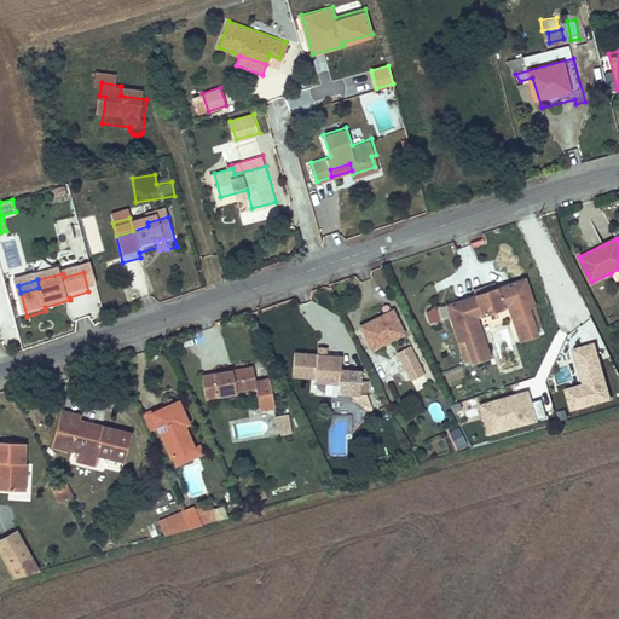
[(531,328),(539,325),(525,279),(446,302),(457,341),(464,340),(472,364),(489,359),(475,316),(509,306),(518,339),(533,335),(531,328)]
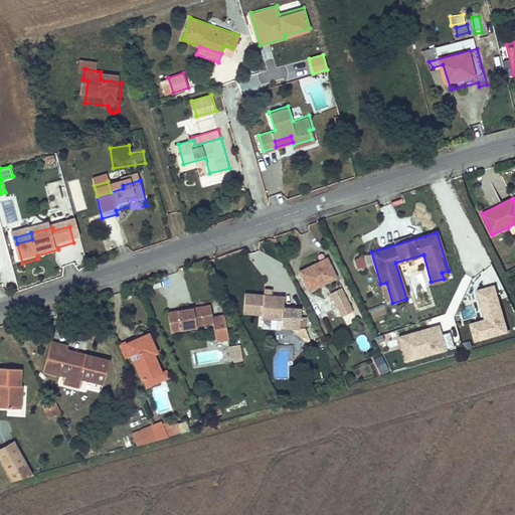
[(59,253),(58,249),(37,255),(38,259),(59,253)]
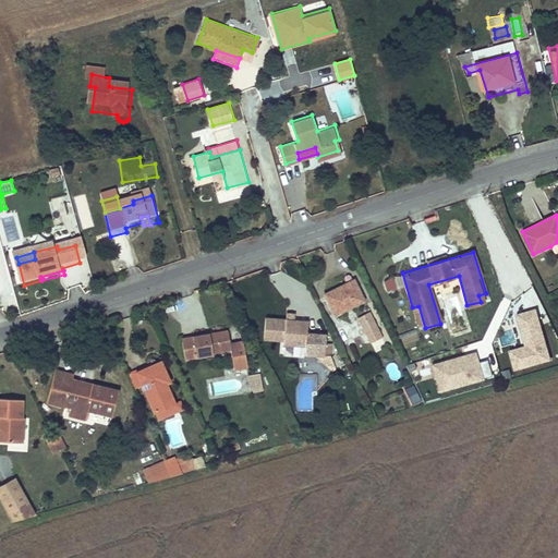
[(393,275),(383,279),(387,291),(398,287),(393,275)]
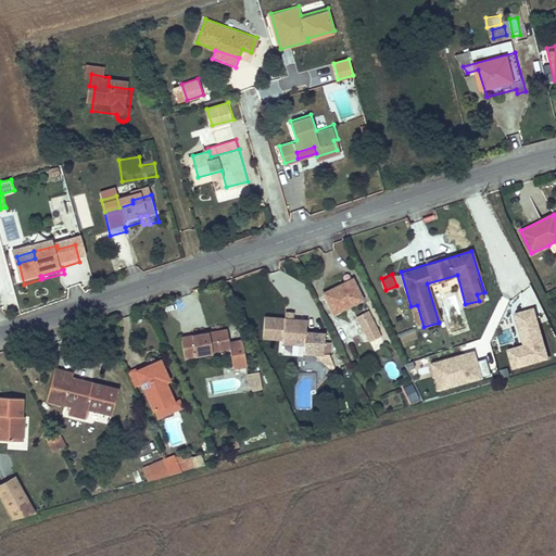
[(326,291),(336,312),(364,298),(354,278),(326,291)]
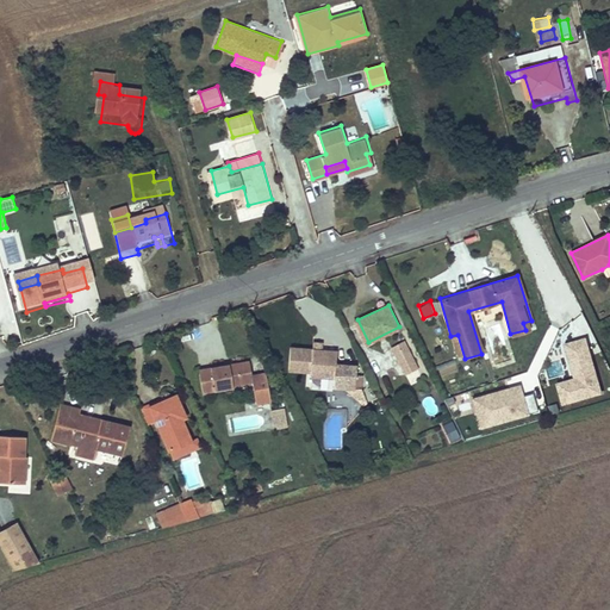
[(559,383),(564,403),(604,392),(589,335),(567,341),(577,378),(559,383)]
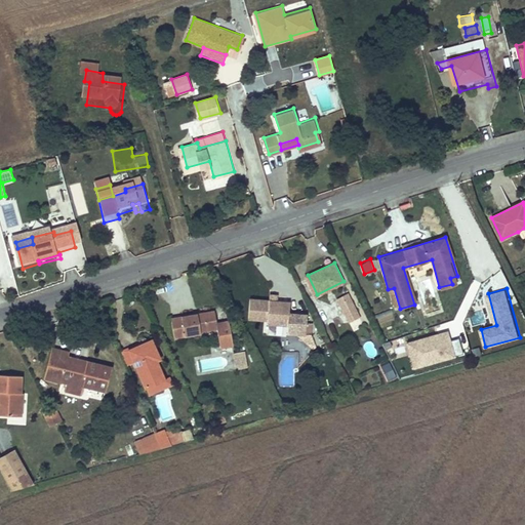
[(291,300),(251,297),(249,319),(269,320),(269,324),(288,326),(299,326),(298,334),(308,350),(316,347),(312,334),(307,333),(307,324),(308,314),(290,312),(291,300)]
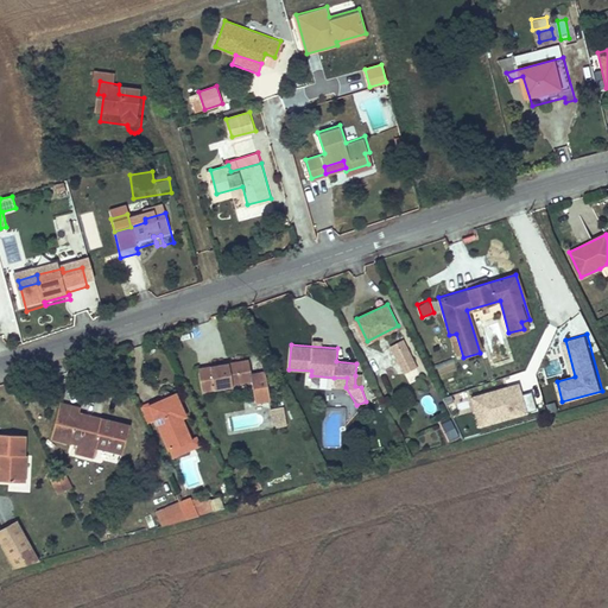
[(404,371),(417,365),(407,344),(394,350),(404,371)]
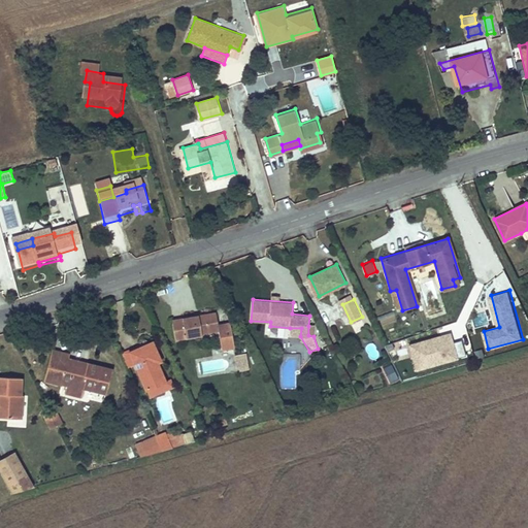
[(202,332),(220,330),(219,324),(218,312),(172,318),(175,339),(202,336),(202,332)]
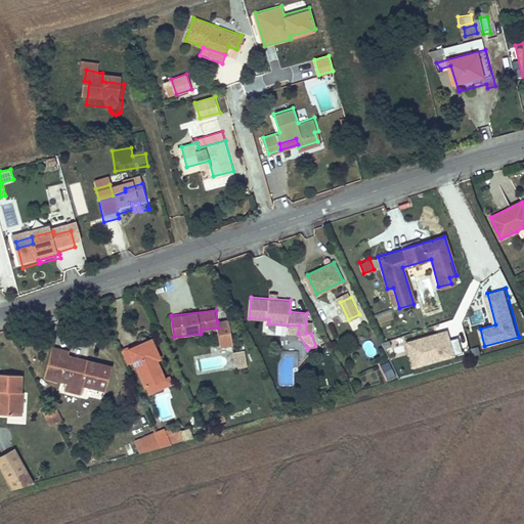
[(232,345),(228,319),(217,321),(218,328),(221,346),(232,345)]
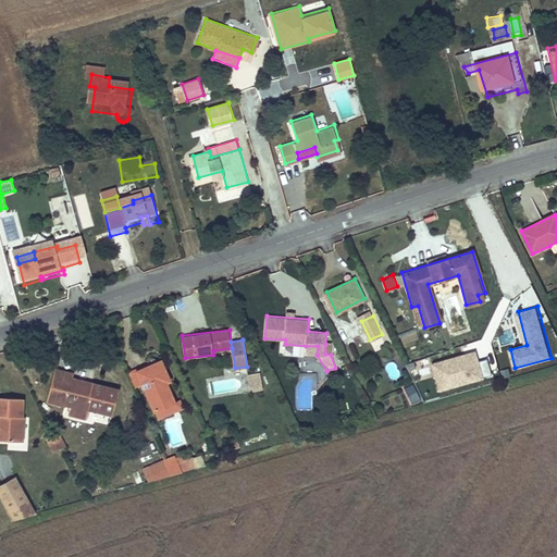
[(484,378),(475,350),(433,362),(441,390),(484,378)]
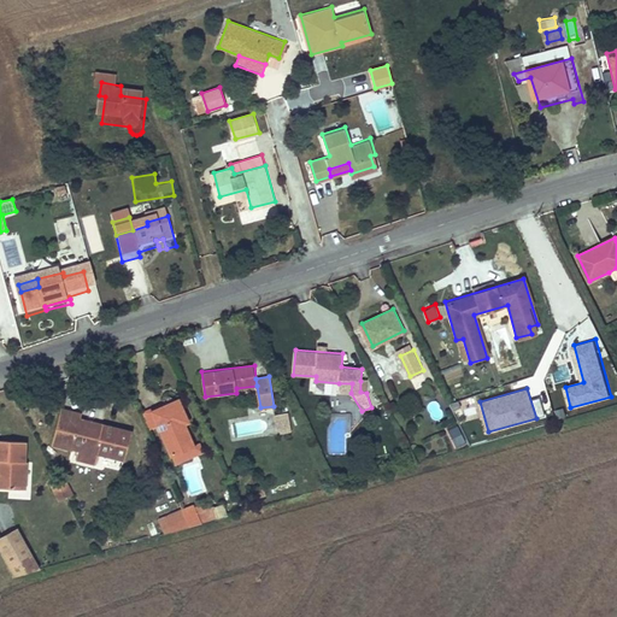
[(536,417),(545,415),(540,397),(533,399),(536,417)]
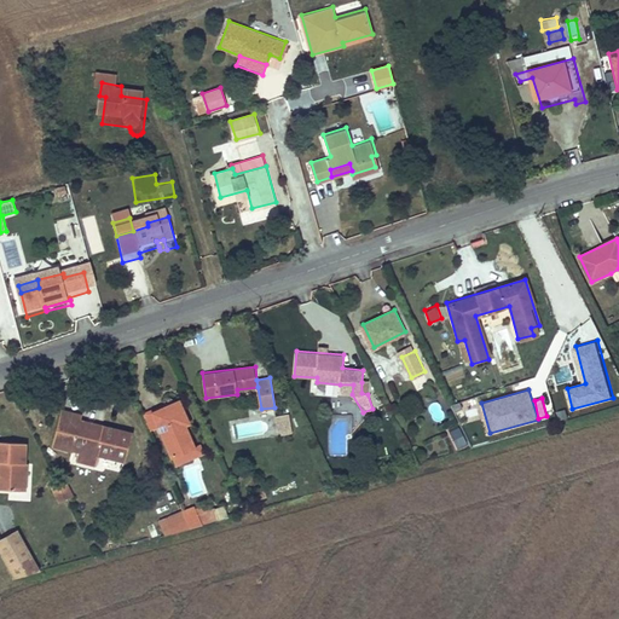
[(185,422),(189,420),(180,399),(155,409),(161,423),(178,461),(189,455),(186,447),(195,444),(185,422)]
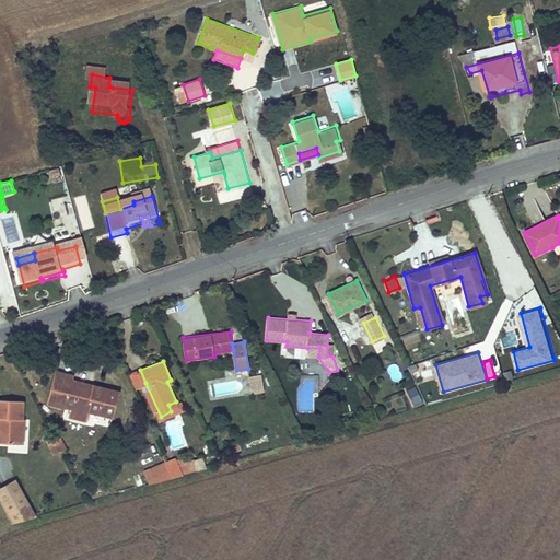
[(146,383),(140,370),(132,373),(138,386),(146,383)]
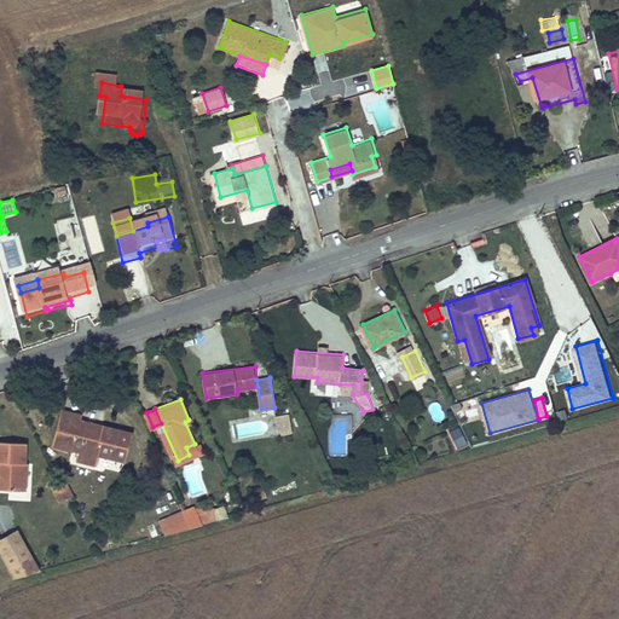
[(289,414),(277,416),(279,434),(291,433),(289,414)]
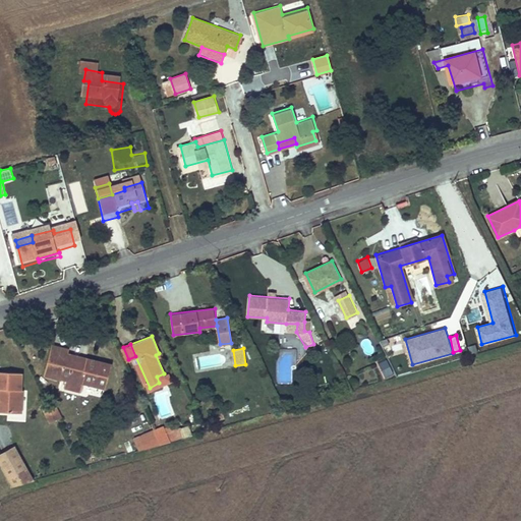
[(47,379),(65,384),(71,357),(72,354),(55,350),(47,379)]
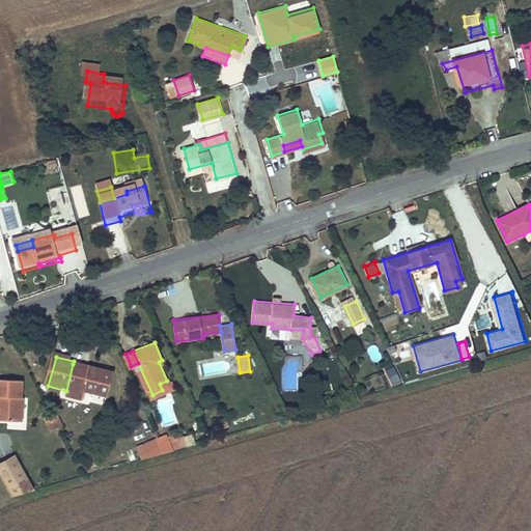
[(79,371),(91,374),(93,369),(73,364),(66,391),(72,392),(75,386),(79,371)]
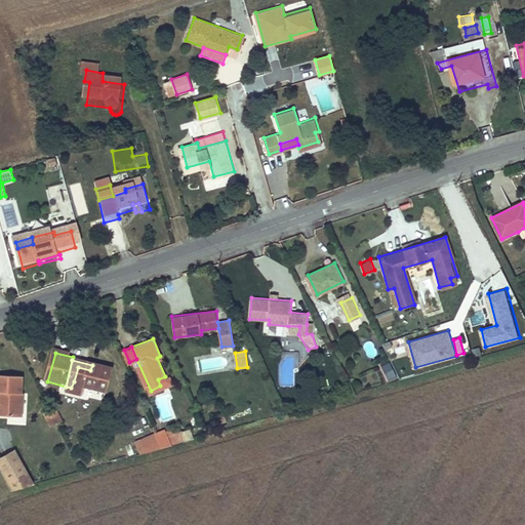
[(390,362),(382,366),(389,379),(397,375),(390,362)]
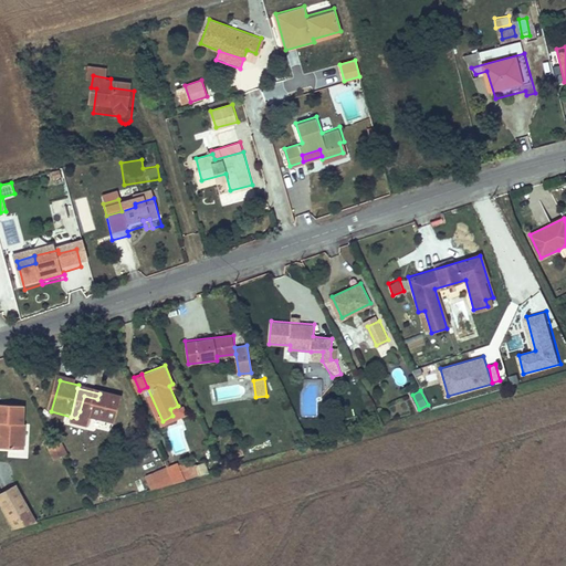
[(124,400),(100,394),(97,399),(84,396),(80,411),(97,416),(96,421),(118,427),(124,400)]
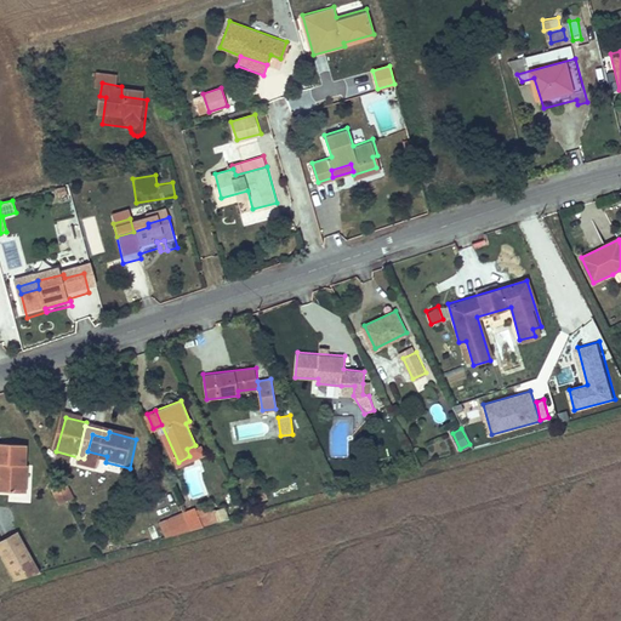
[(195,445),(187,449),(189,456),(204,450),(200,443),(195,445)]
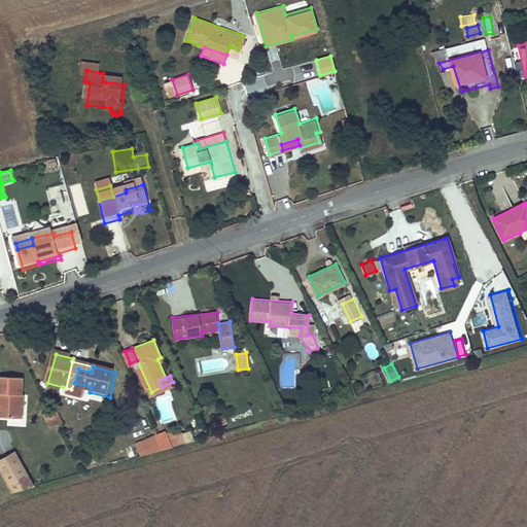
[(25,381),(0,379),(0,397),(6,398),(4,421),(26,422),(29,398),(24,398),(25,381)]
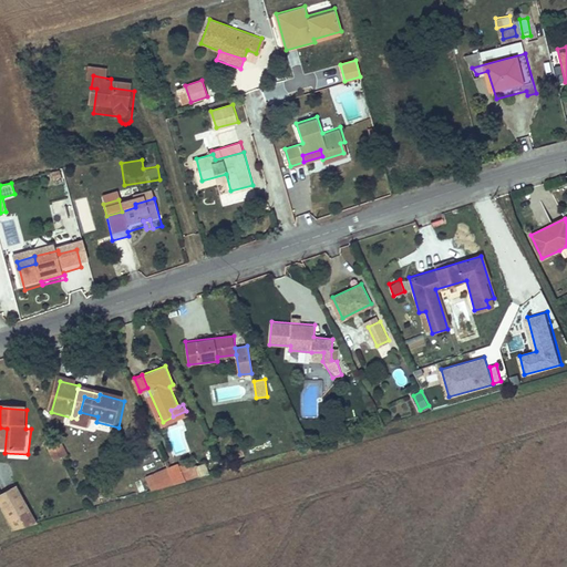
[(75,428),(94,432),(96,422),(98,416),(80,412),(76,419),(75,428)]
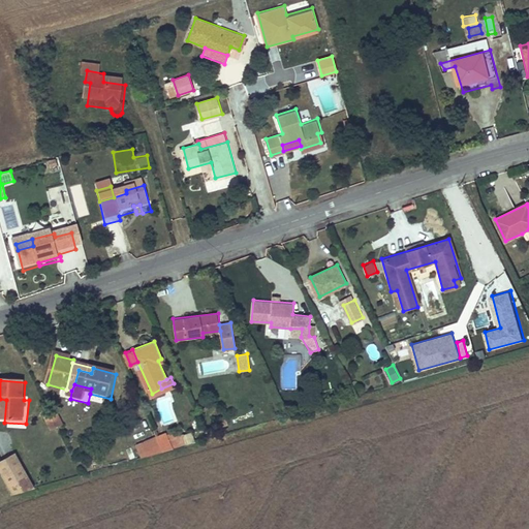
[(67,429),(60,413),(54,415),(62,432),(67,429)]
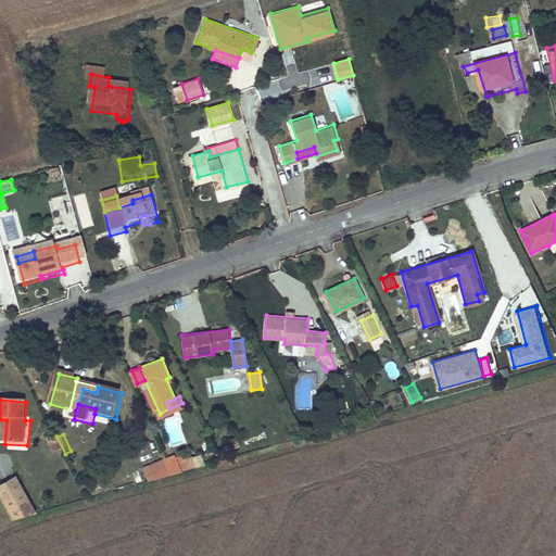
[(148,481),(190,468),(185,452),(142,465),(148,481)]
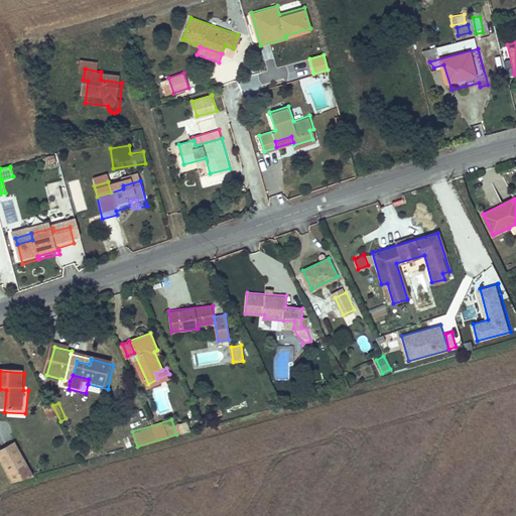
[(0,457),(12,481),(31,474),(14,441),(0,449),(0,457)]
